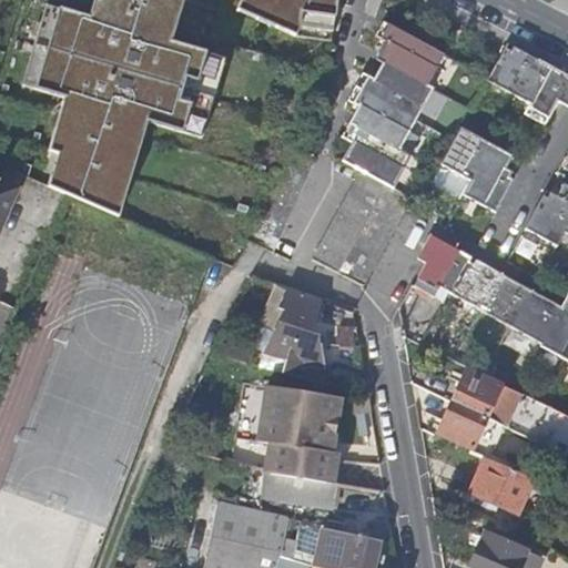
[(293,38),(327,43),(333,0),(94,0),(88,21),(46,9),(22,89),(63,100),(48,153),(57,156),(47,189),(117,219),(143,124),(199,140),(222,61),(168,44),(180,4),(173,1),(172,0),(237,0),(239,0),(234,11),(293,38)]
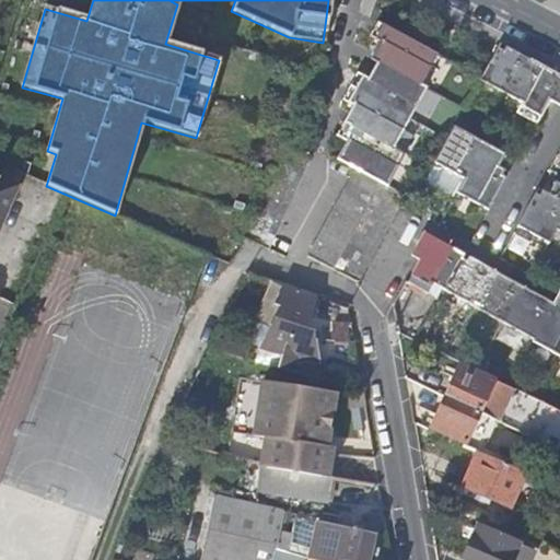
[(308,257),(353,281),(400,194),(385,185),(401,154),(392,148),(424,88),(416,83),(431,54),(374,23),(366,37),(378,44),(370,61),(374,65),(380,67),(376,74),(371,71),(366,80),(356,74),(340,101),(352,107),(348,114),(353,118),(349,126),(343,123),(335,138),(346,143),(336,161),(353,170),(308,257)]
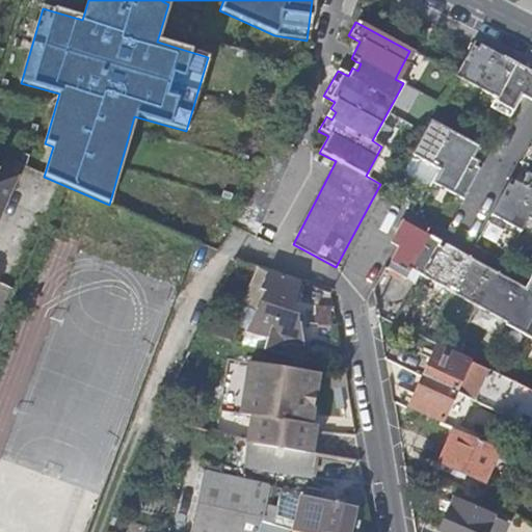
[(531,75),(474,44),(454,79),(496,101),(490,110),(508,120),(521,97),(531,103),(531,75)]
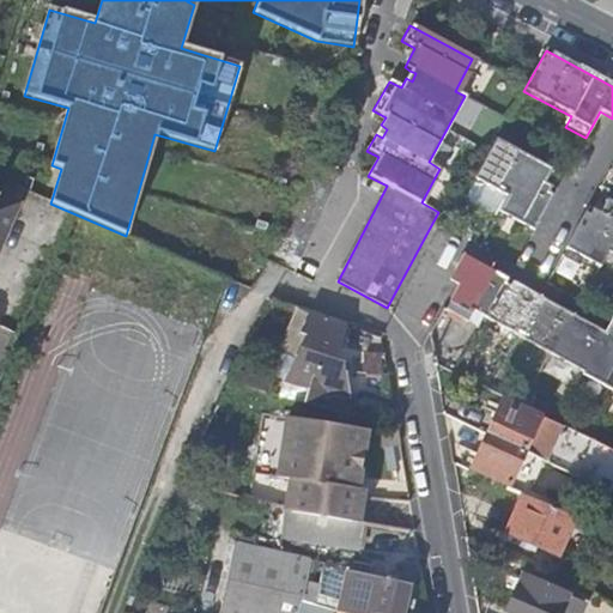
[(416,73),(410,71),(406,78),(412,82),(416,73)]
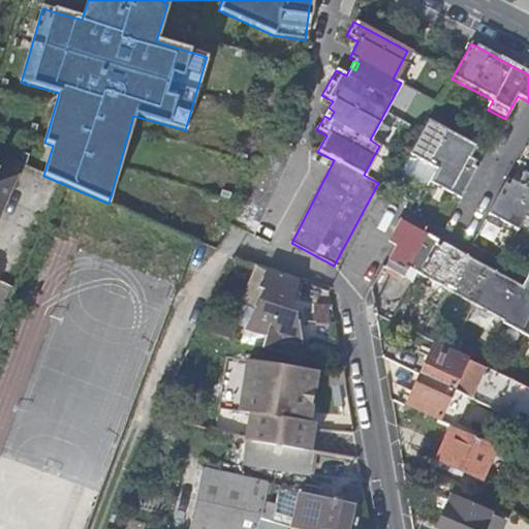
[(408,113),(416,89),(402,84),(394,107),(408,113)]
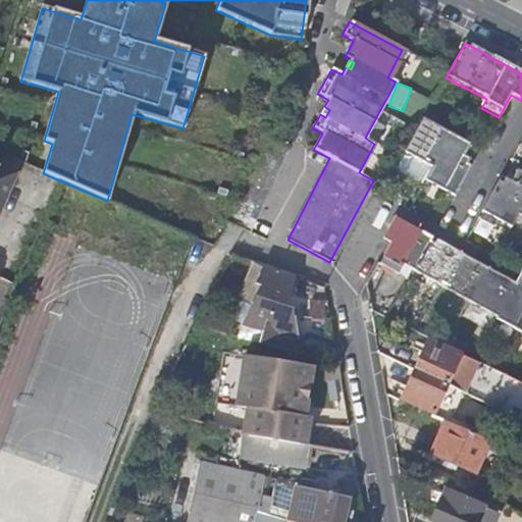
[(324,106),(320,114),(325,117),(329,110),(324,106)]
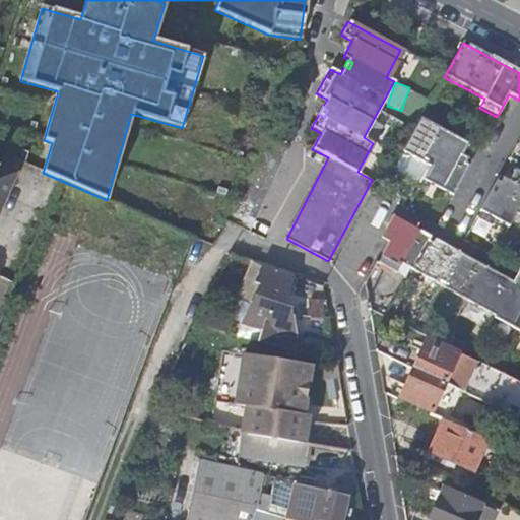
[(444,143),(450,131),(423,116),(413,132),(403,151),(431,166),(424,179),(452,195),(471,159),(461,153),(445,144),(444,143)]
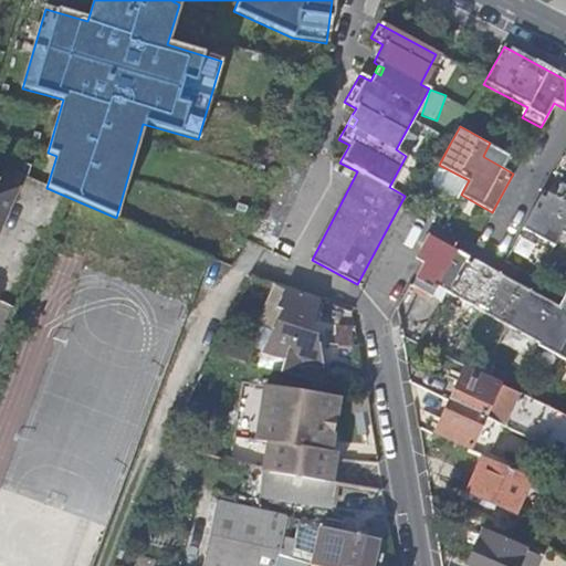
[(510,154),(490,143),(483,156),(484,157),(502,167),(510,154)]
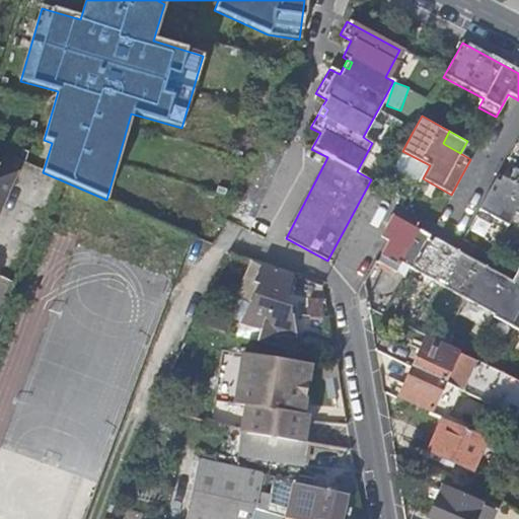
[(0,210),(15,174),(0,167),(0,210)]
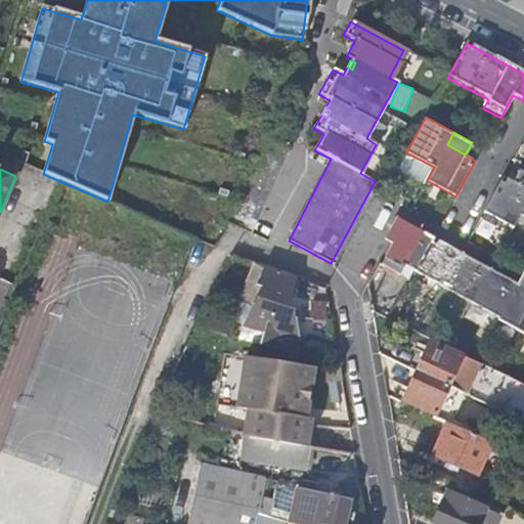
[(523,187),(523,173),(519,170),(512,181),(523,187)]
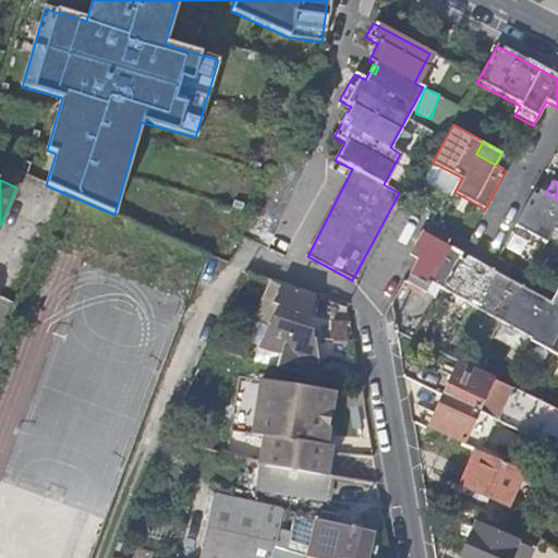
[(557,199),(545,193),(535,187),(514,225),(547,243),(555,230),(557,231),(557,279),(553,289),(557,292),(557,199)]
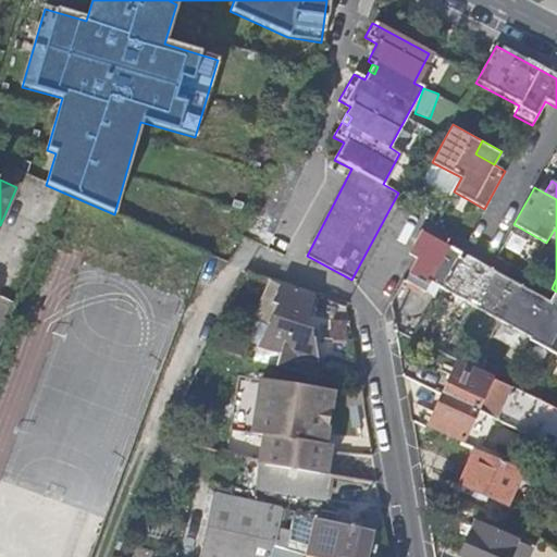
[(556,307),(415,227),(401,251),(409,256),(396,279),(417,289),(423,279),(525,335),(525,337),(556,354),(553,360),(556,361),(556,307)]
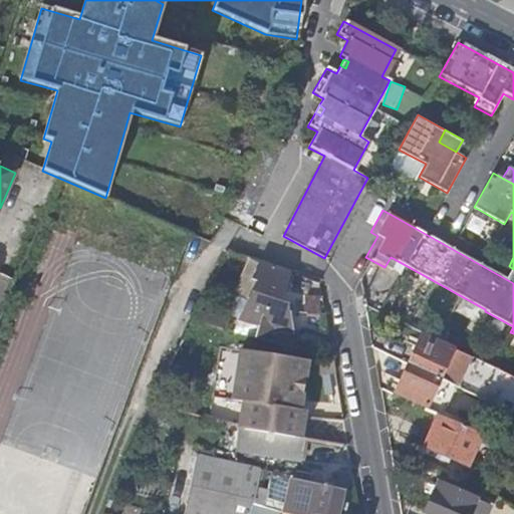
[(262,277),(249,302),(290,314),(286,285),(262,277)]
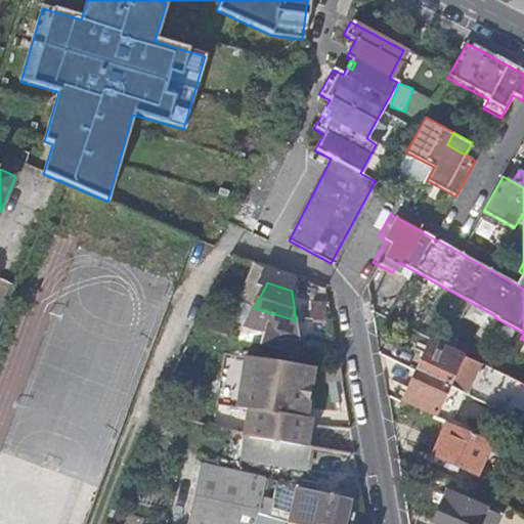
[(296,320),(254,308),(243,328),(298,343),(296,320)]
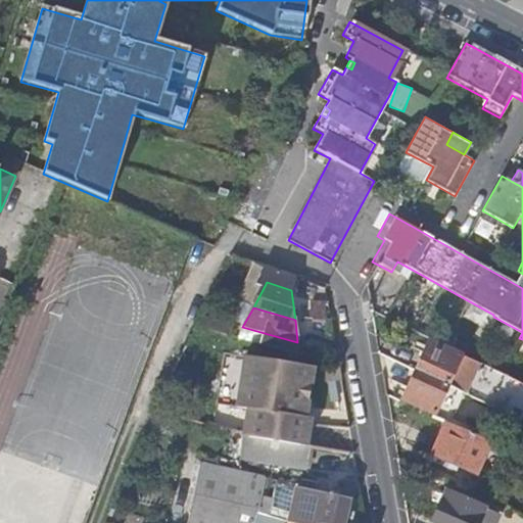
[(447,385),(520,420),(522,411),(522,386),(501,375),(461,354),(460,357),(428,341),(416,370),(447,385)]
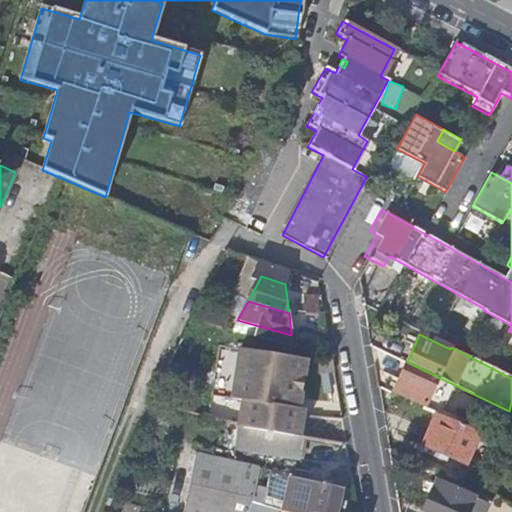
[(289,416),(303,367),(250,353),(236,400),(242,402),(236,424),(260,431),(290,436),(295,417),(289,416)]
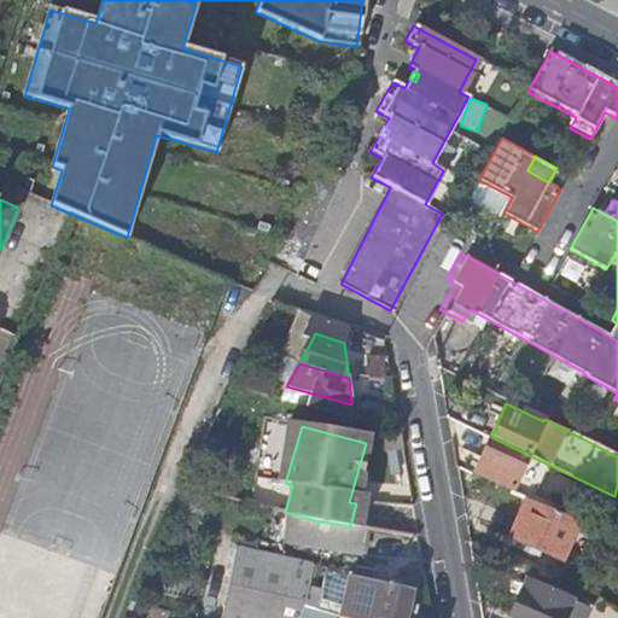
[(513,491),(529,455),(491,437),(474,474),(513,491)]
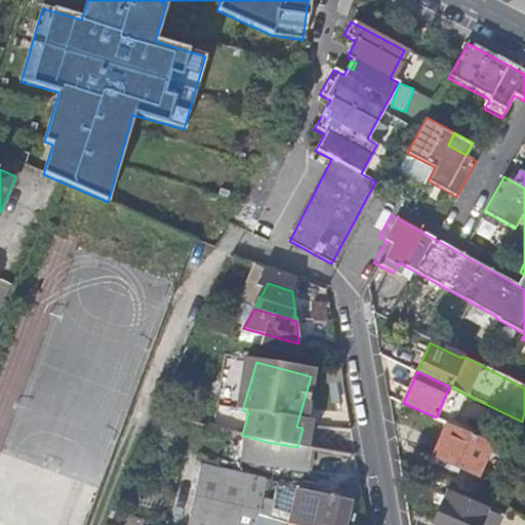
[(478,478),(493,445),(448,425),(433,458),(478,478)]
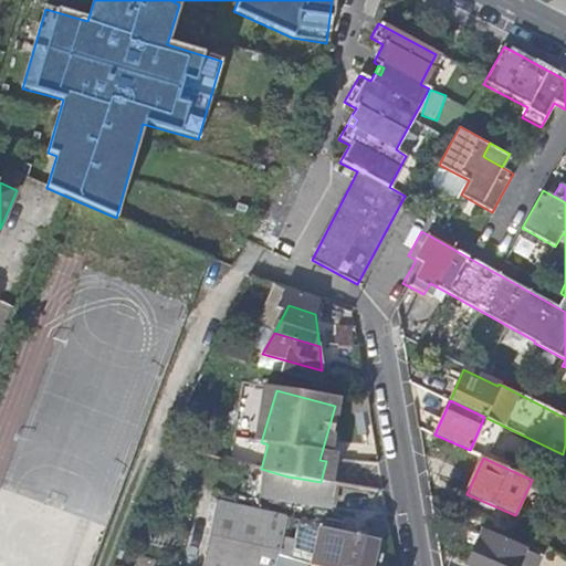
[(287,477),(268,471),(263,498),(269,499),(331,511),(332,506),(335,484),(287,477)]
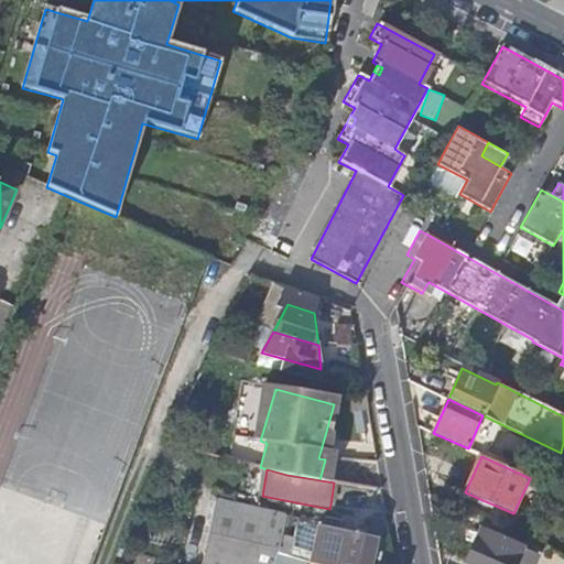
[(291,559),(295,540),(284,537),(289,523),(220,502),(213,531),(212,537),(251,548),(246,563),(272,563),(277,553),(291,559)]
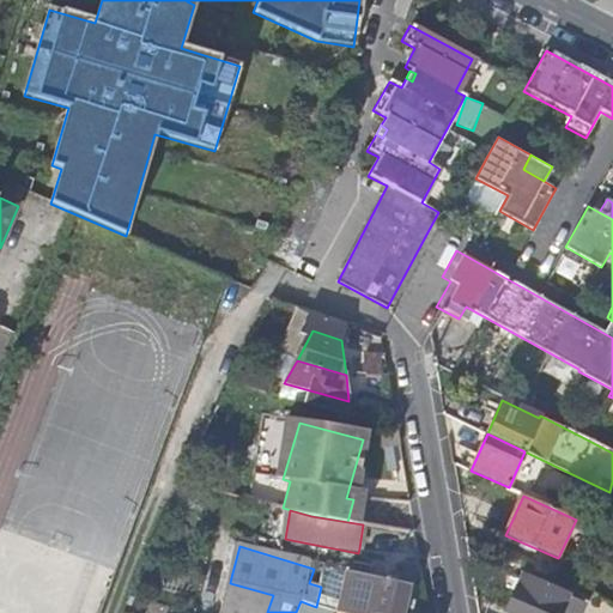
[(350,574),(341,612),(405,612),(411,587),(350,574)]
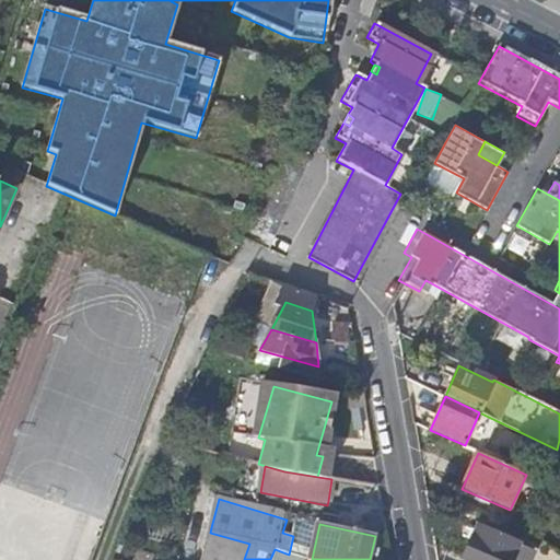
[(511,559),(518,546),(478,529),(473,541),(471,540),(463,559),(464,559),(511,559)]
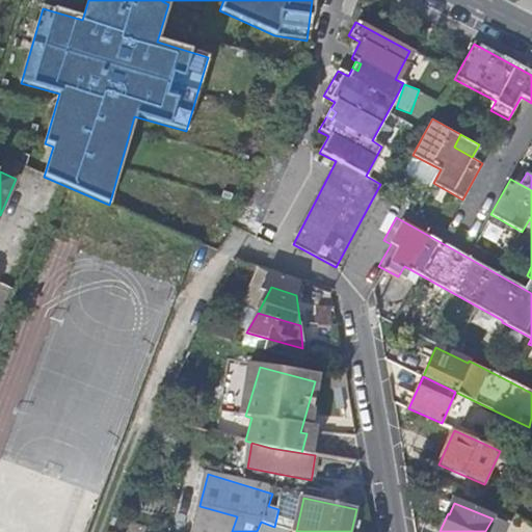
[(493,519),(485,531),(502,531),(506,524),(493,519)]
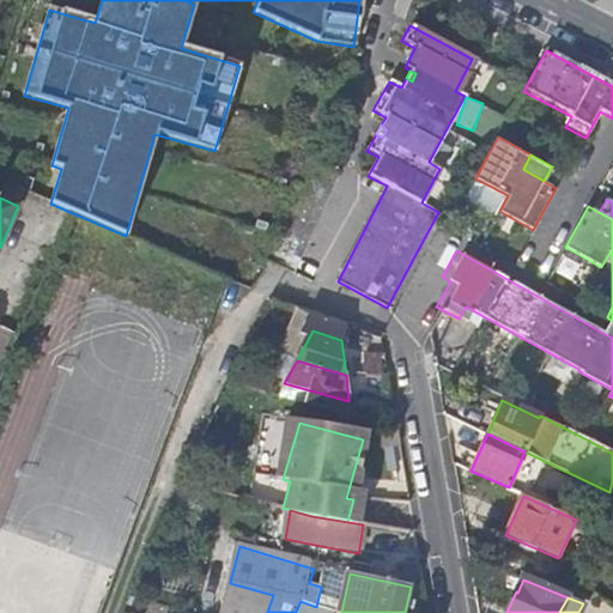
[(334,612),(325,610),(316,607),(301,601),(296,612),(334,612)]
